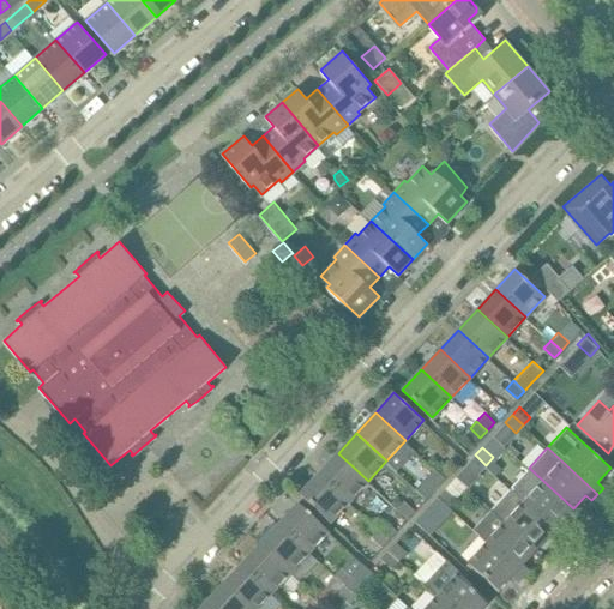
[(338,453),(319,474),(349,501),(368,481),(338,453)]
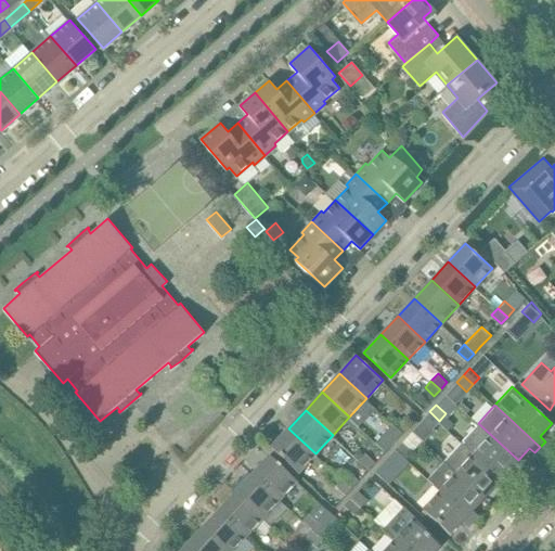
[(429,411),(423,419),(431,427),(439,421),(429,411)]
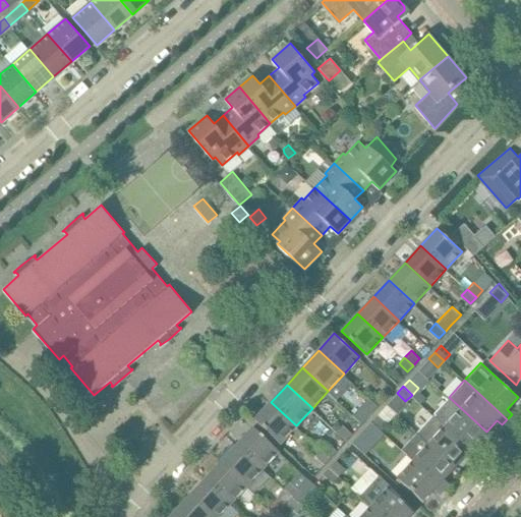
[(377,405),(383,398),(373,390),(367,397),(377,405)]
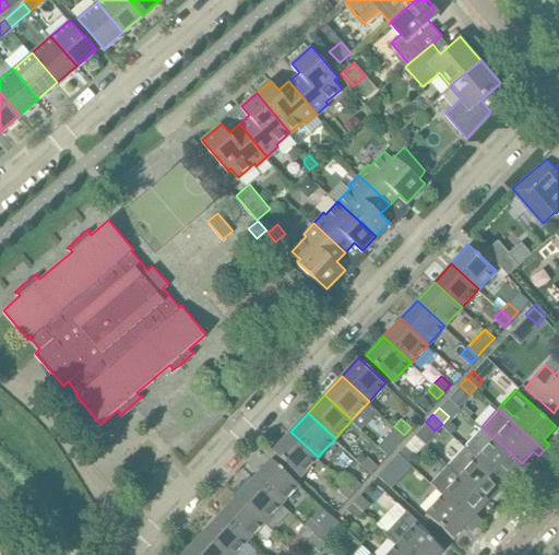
[(388,433),(378,444),(388,453),(397,441),(404,435),(394,426),(388,433)]
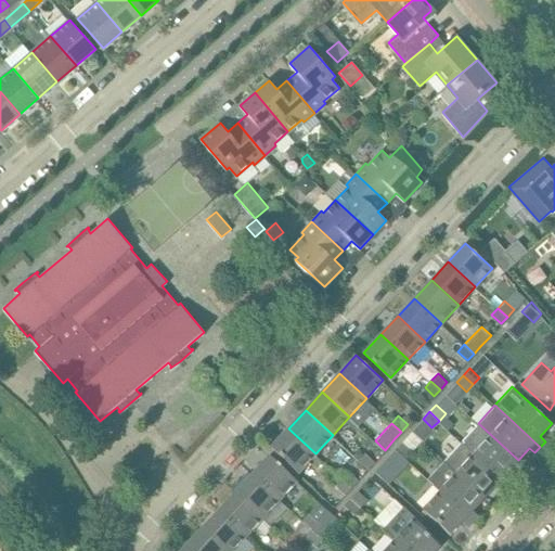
[(478,423),(461,441),(506,484),(512,477),(506,472),(518,460),(478,423)]
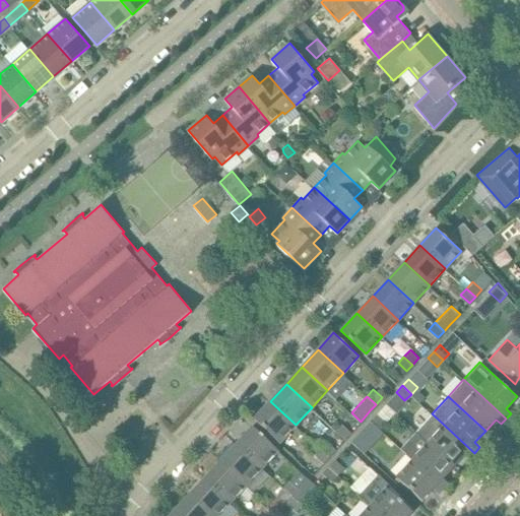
[(279,442),(296,425),(270,401),(254,418),(269,432),(279,442)]
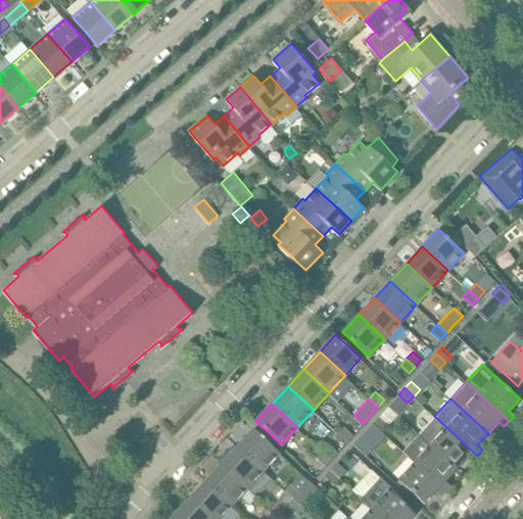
[(379,415),(373,422),(382,430),(388,424),(379,415)]
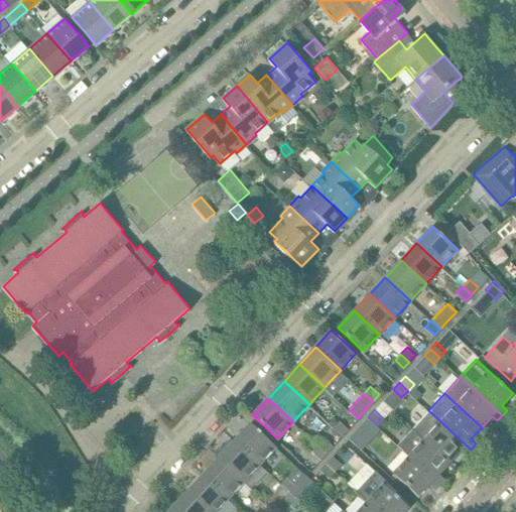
[(428,410),(413,426),(450,462),(461,450),(466,455),(471,450),(428,410)]
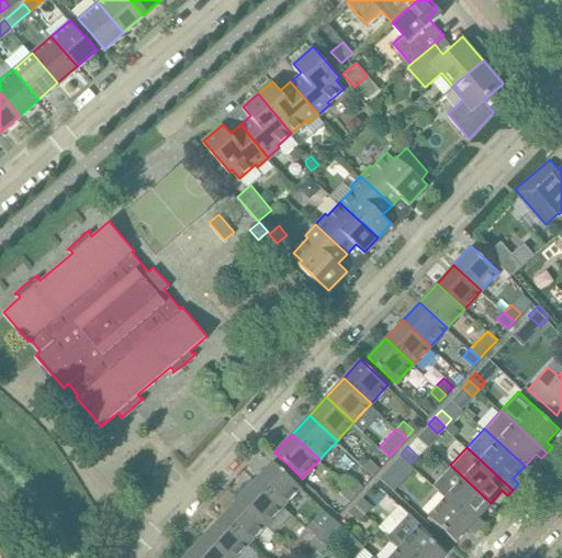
[(401,454),(394,460),(404,470),(411,462),(401,454)]
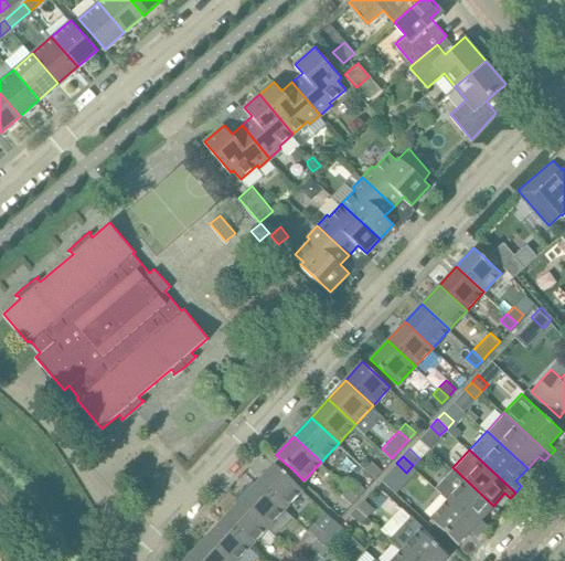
[(375,476),(382,469),(372,461),(365,467),(375,476)]
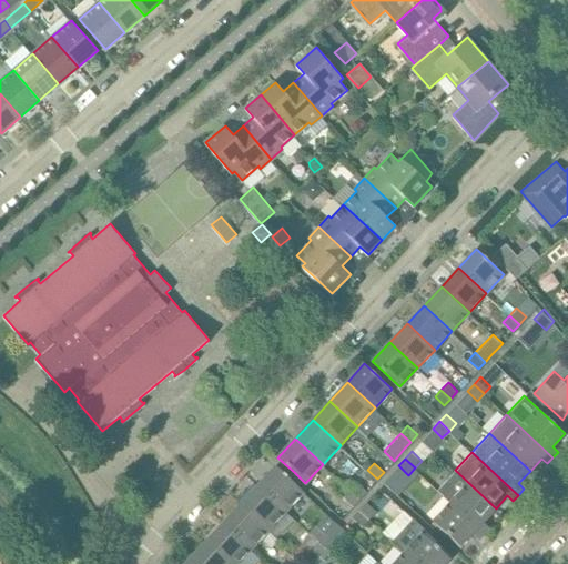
[(276,465),(259,485),(286,511),(304,491),(276,465)]
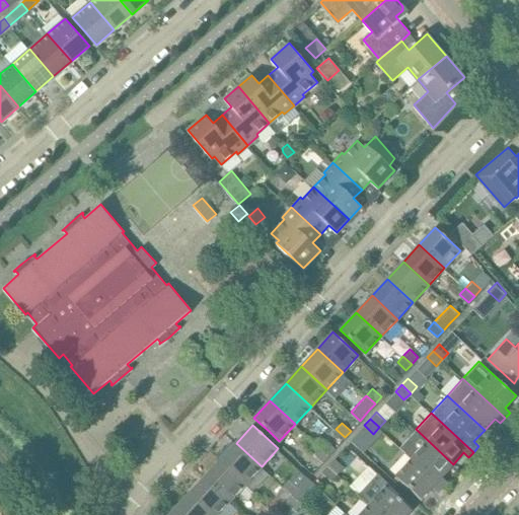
[(399,446),(412,457),(442,486),(447,481),(442,475),(453,464),(416,429),(399,446)]
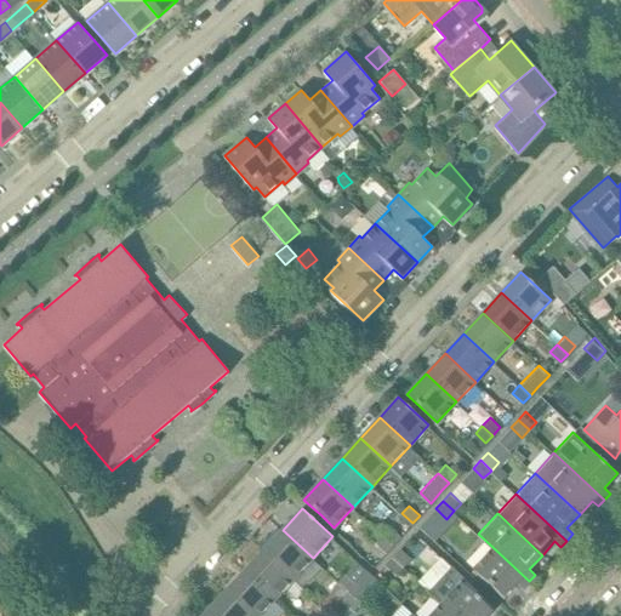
[(393,543),(400,536),(389,525),(382,534),(393,543)]
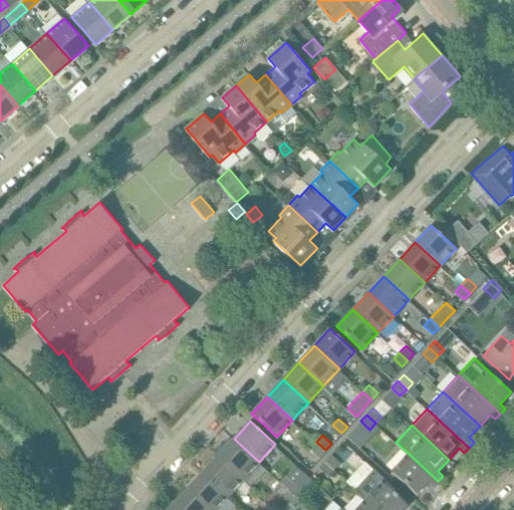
[(234,439),(218,455),(243,478),(259,462),(234,439)]
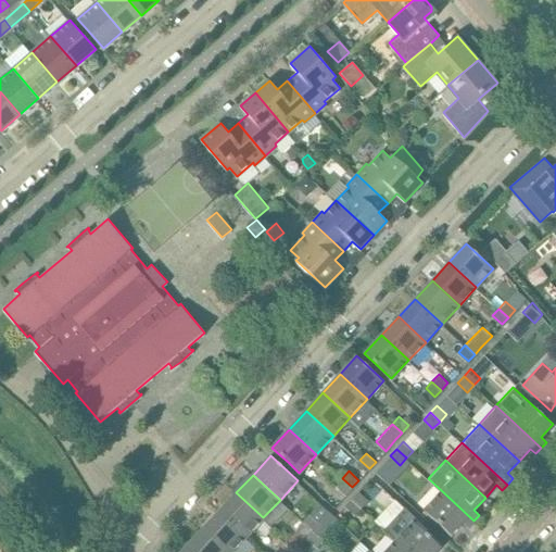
[(352,487),(342,478),(336,485),(345,494),(352,487)]
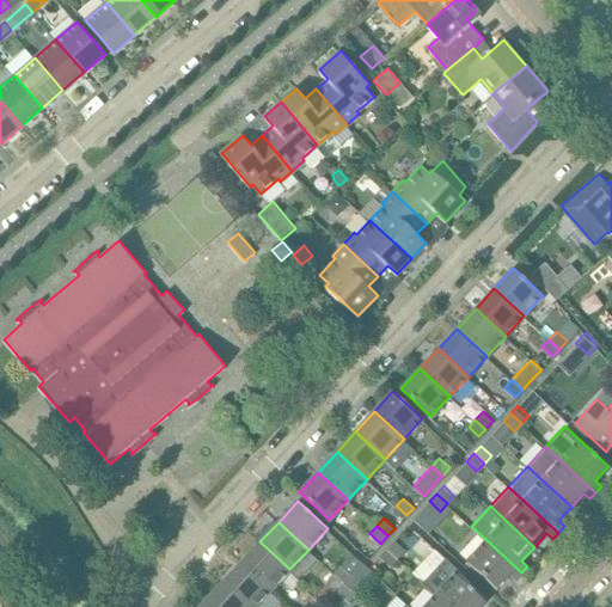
[(393,539),(386,547),(397,557),(404,549),(393,539)]
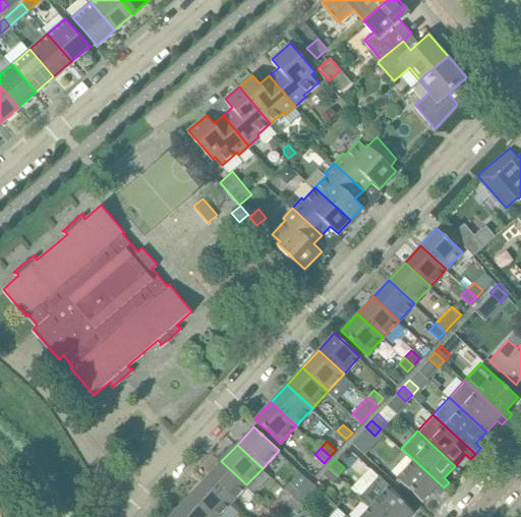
[(439,493),(444,487),(413,459),(397,477),(408,486),(422,501),(433,489),(439,493)]
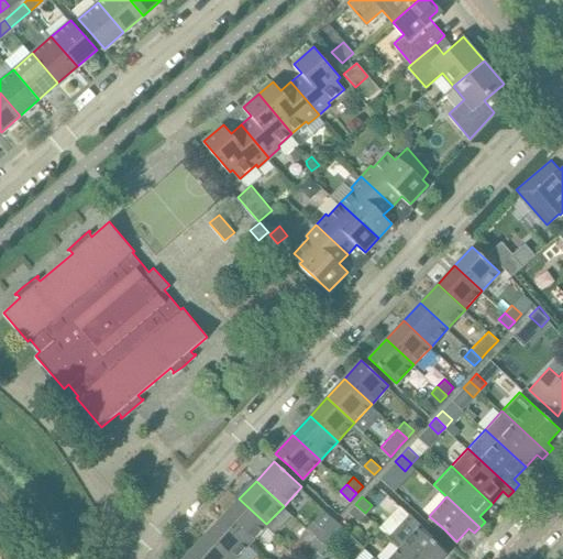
[(239,499),(222,517),(250,543),(266,524),(239,499)]
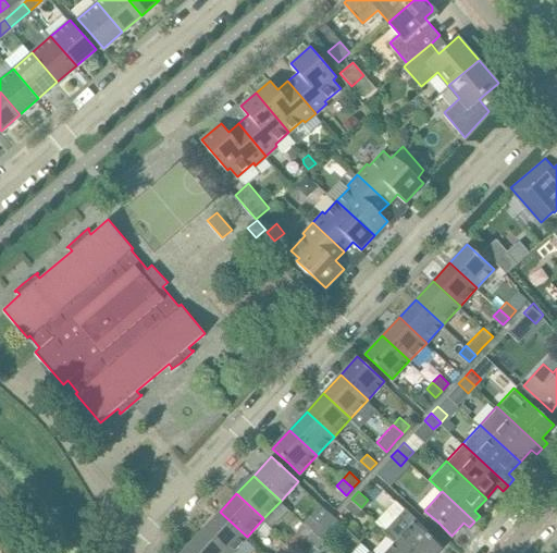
[(355,515),(361,507),(351,499),(345,505),(355,515)]
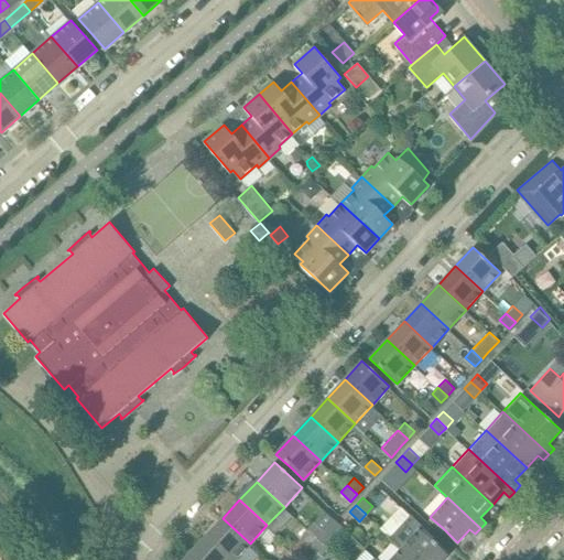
[(390,536),(402,547),(415,559),(441,559),(447,553),(421,529),(423,526),(410,514),(390,536)]
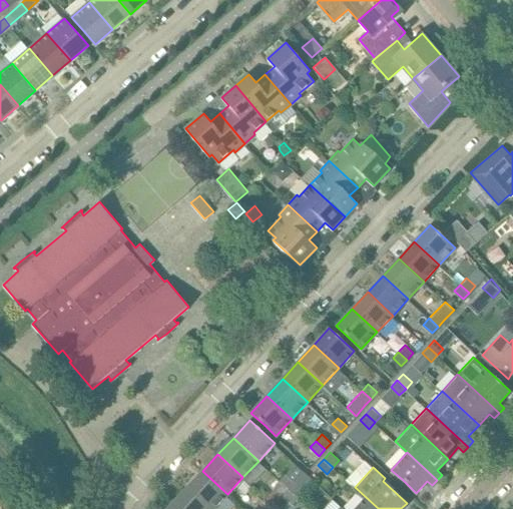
[(202,471),(186,488),(209,508),(213,508),(227,494),(202,471)]
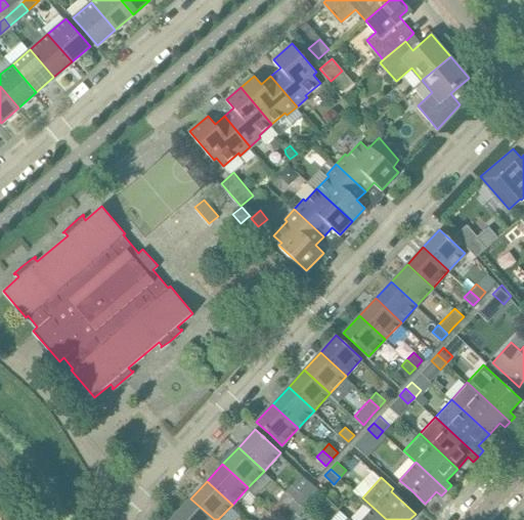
[(301,492),(295,499),(304,508),(310,501),(320,489),(316,485),(311,481),(301,492)]
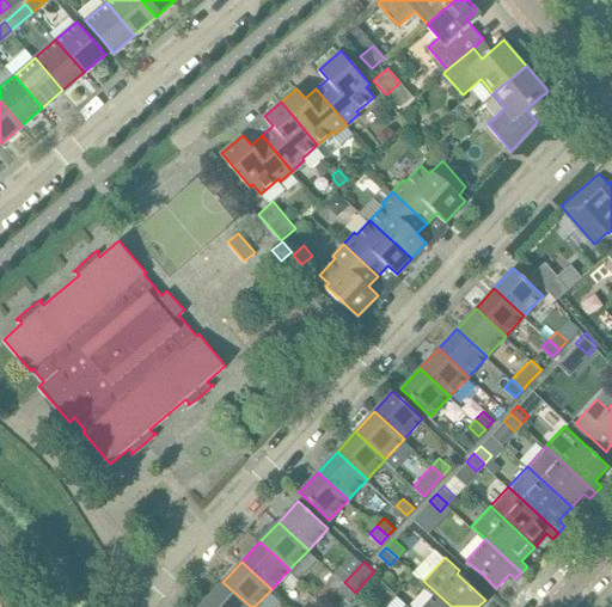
[(334,572),(344,582),(352,575),(341,564),(334,572)]
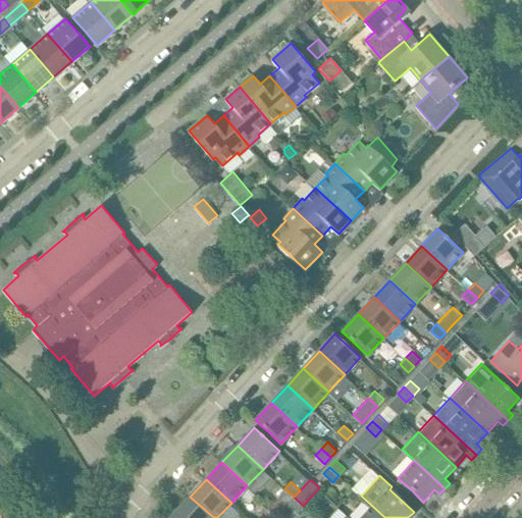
[(288,504),(294,497),(284,488),(278,495),(288,504)]
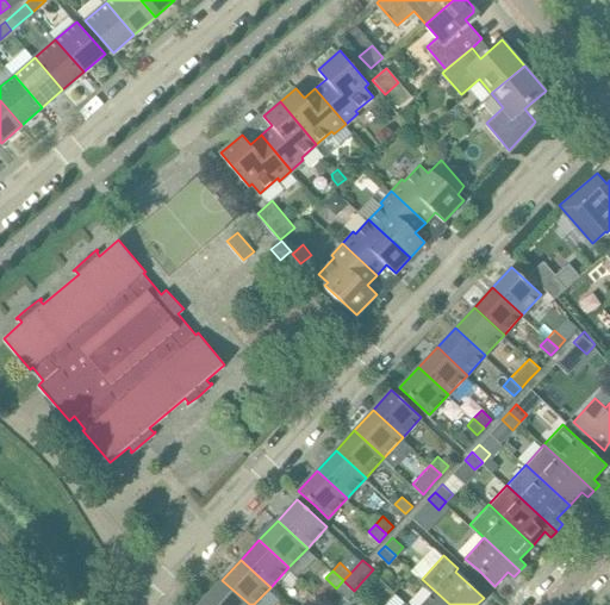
[(249,604),(222,580),(204,600),(209,604),(249,604)]
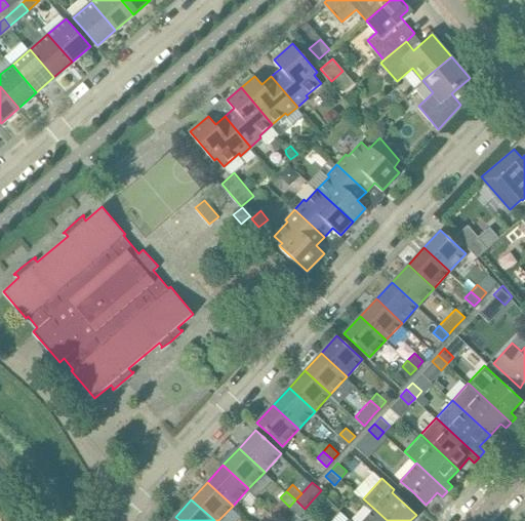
[(305,509),(295,499),(289,507),(298,515),(305,509)]
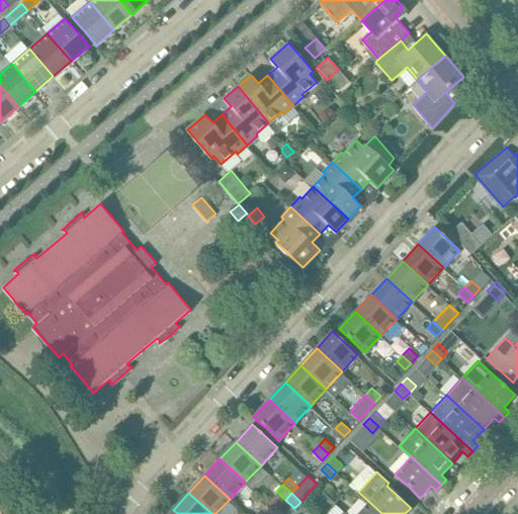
[(381,513),(369,502),(357,513),(381,513)]
